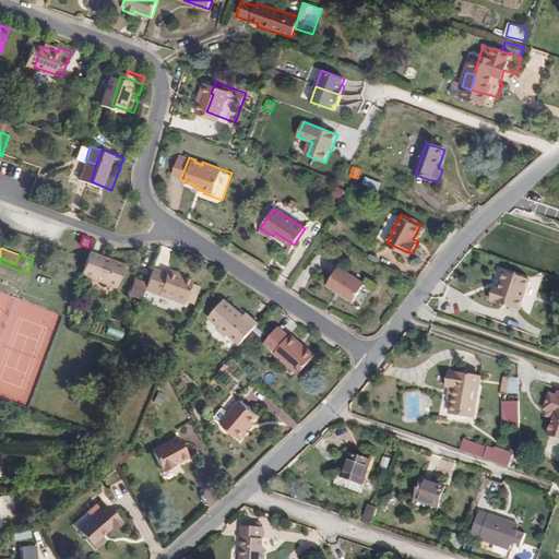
[(126,289),(133,268),(120,263),(119,266),(108,262),(109,259),(98,254),(91,276),(126,289)]
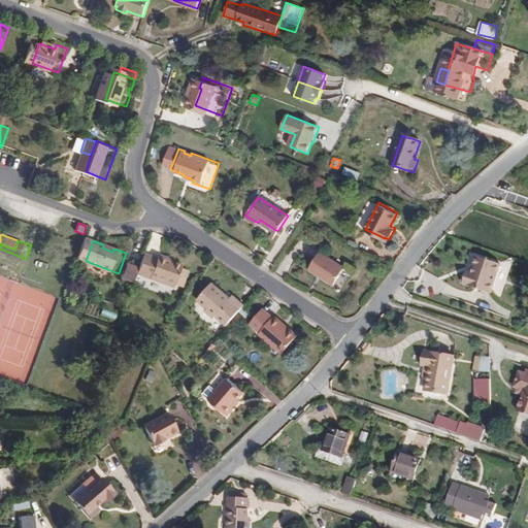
[(347,268),(322,254),(310,271),(335,287),(347,268)]
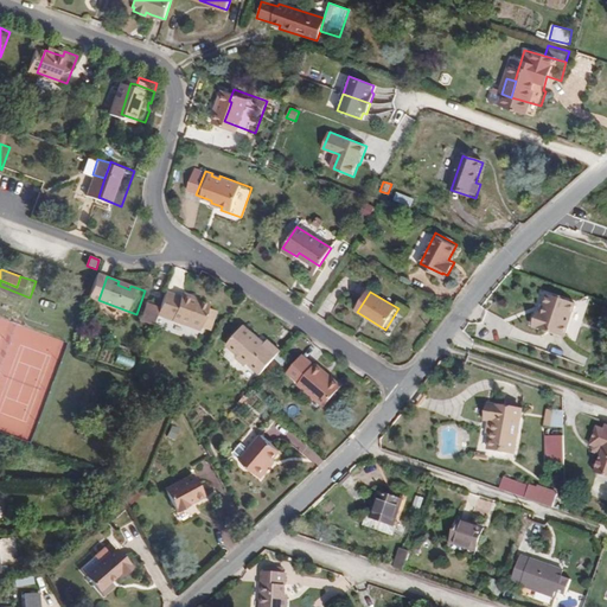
[(545,315),(553,294),(550,293),(544,312),(541,311),(535,326),(538,327),(541,318),(545,315)]
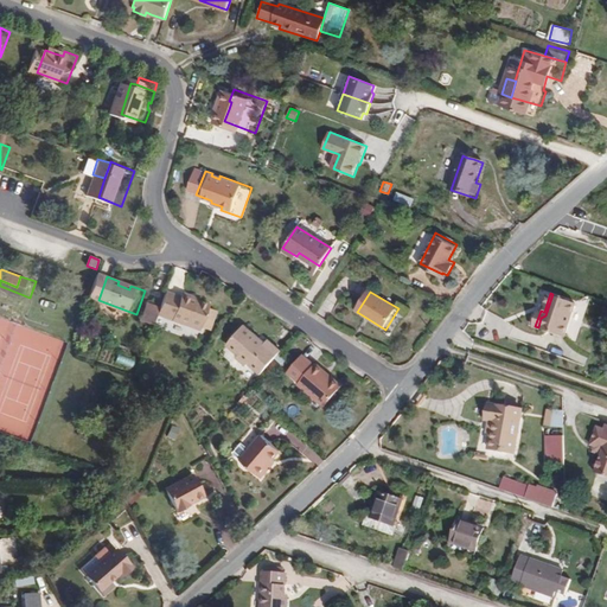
[(566,337),(577,302),(553,294),(545,315),(541,318),(538,327),(566,337)]
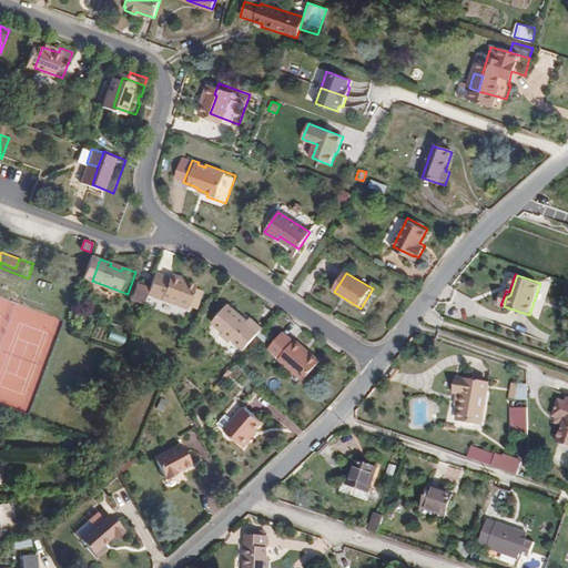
[(203,292),(204,288),(191,284),(179,280),(179,281),(164,276),(159,291),(156,297),(156,298),(195,312),(196,308),(199,302),(203,292)]
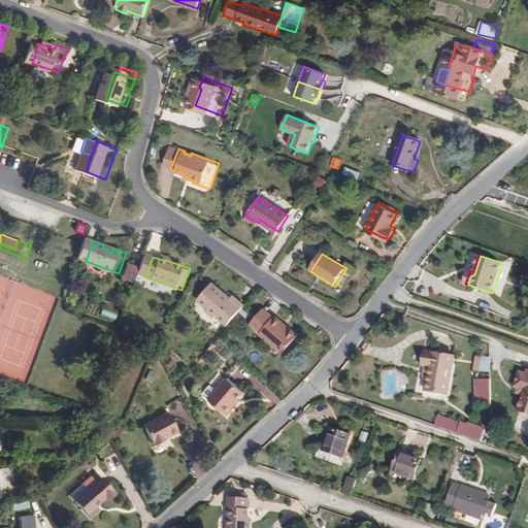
[(145,276),(147,270),(138,267),(135,272),(145,276)]
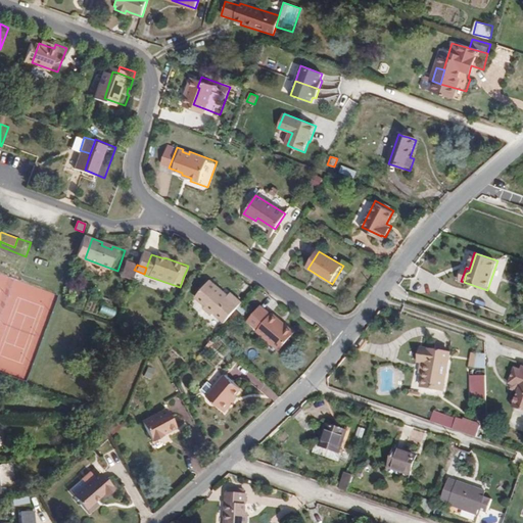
[(190,281),(194,271),(187,269),(183,278),(190,281)]
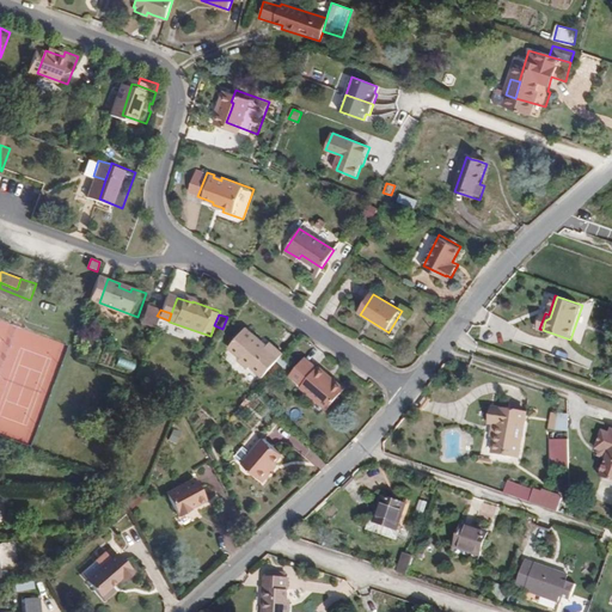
[(169,322),(169,320),(157,316),(153,326),(165,331),(169,322)]
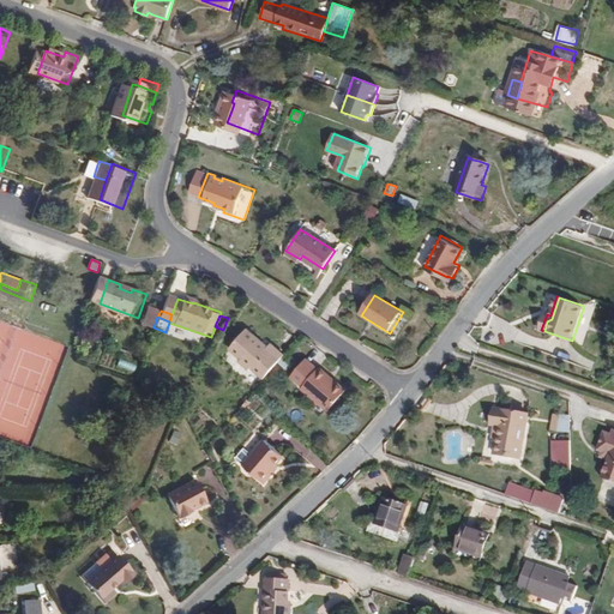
[(221,337),(223,330),(215,326),(212,333),(221,337)]
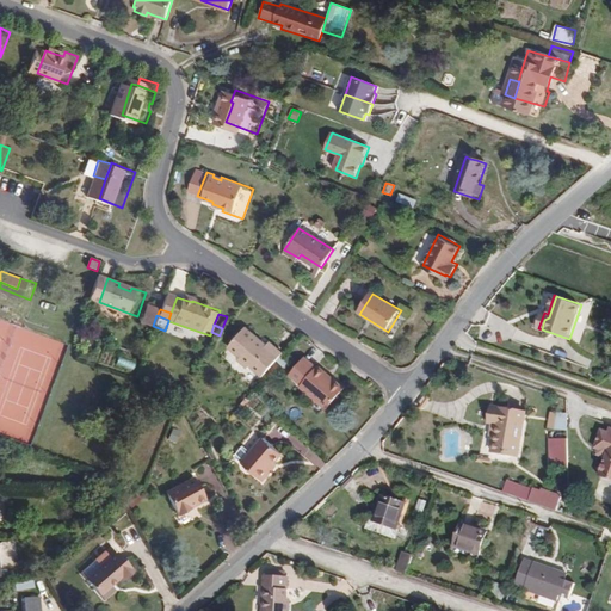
[(265,378),(285,353),(271,343),(267,346),(246,327),(229,347),(239,357),(240,362),(250,370),(252,368),(265,378)]
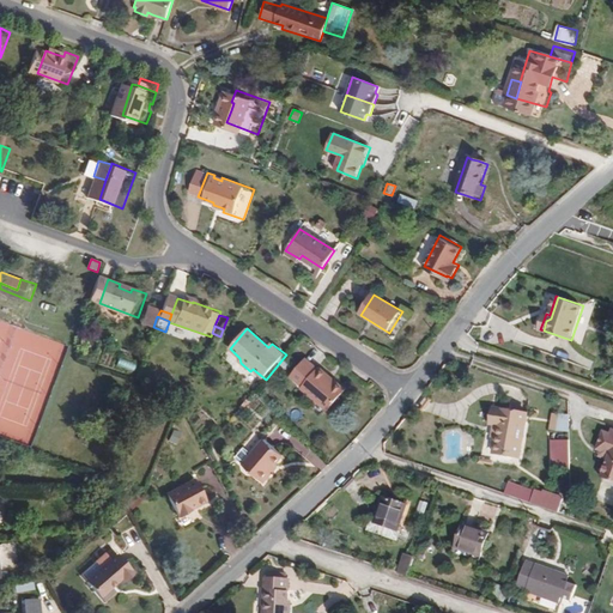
[(346,388),(320,364),(319,366),(307,357),(292,374),(303,383),(303,384),(328,408),(346,388)]
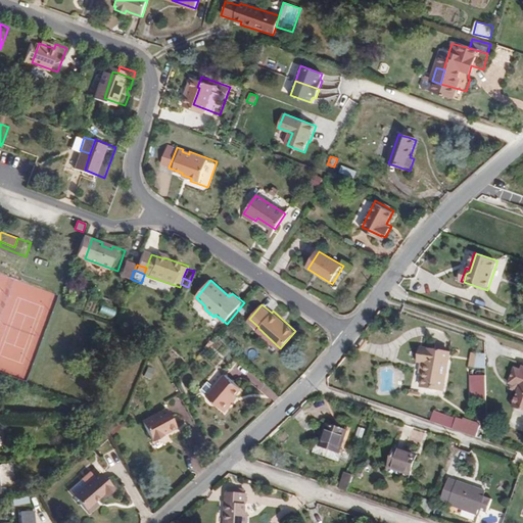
[(446,390),(453,355),(426,350),(424,363),(428,364),(426,375),(424,387),(446,390)]
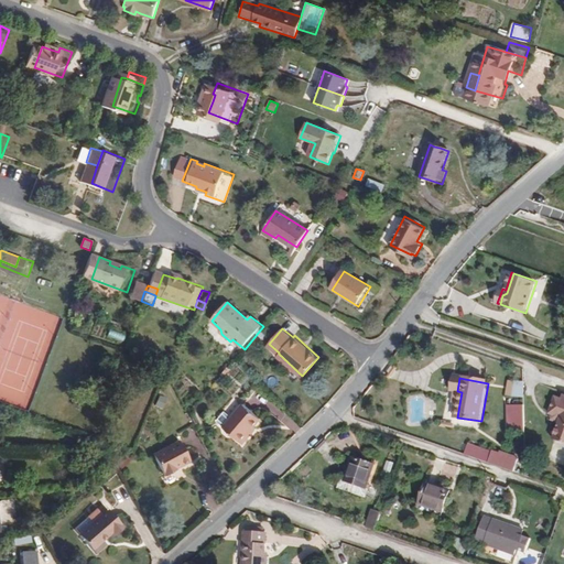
[(529,398),(529,382),(518,381),(519,398),(529,398)]
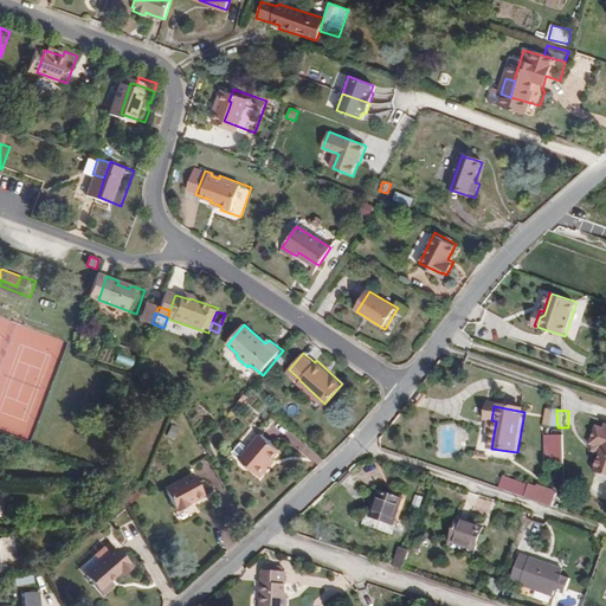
[(605,426),(601,425),(594,444),(598,445),(605,447),(605,450),(605,453),(598,470),(605,474),(605,426)]
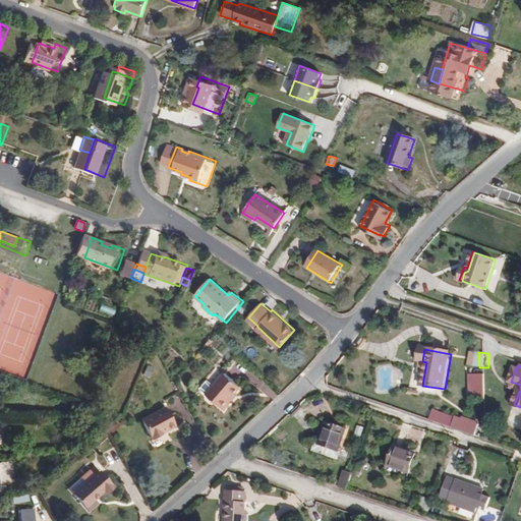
[(244,393),(251,386),(235,371),(225,384),(218,393),(217,393),(235,409),(247,395),(244,393)]
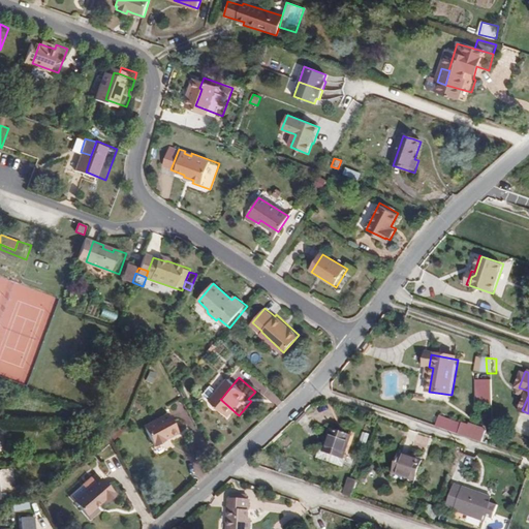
[(481,402),(495,403),(496,377),(481,377),(481,402)]
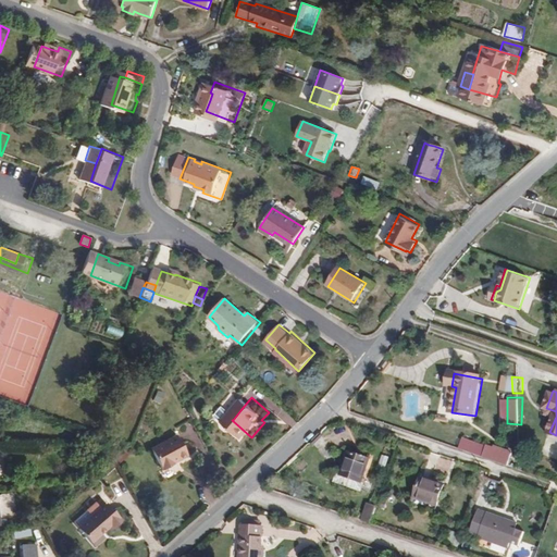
[(233,420),(240,410),(233,405),(225,413),(233,420)]
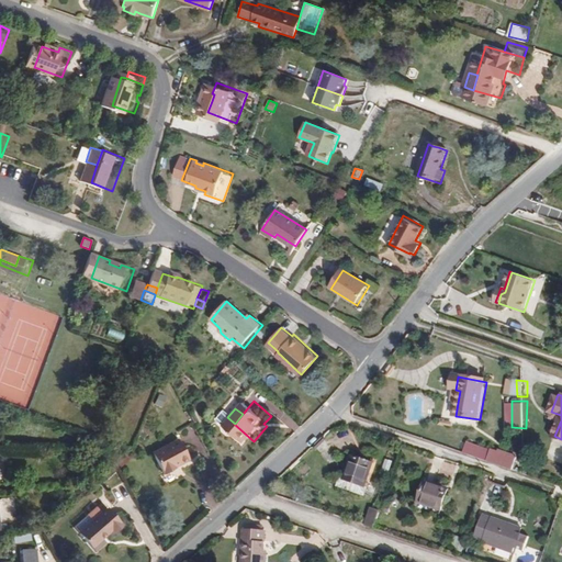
[(199,447),(188,427),(163,441),(175,463),(186,457),(184,453),(190,450),(191,452),(199,447)]
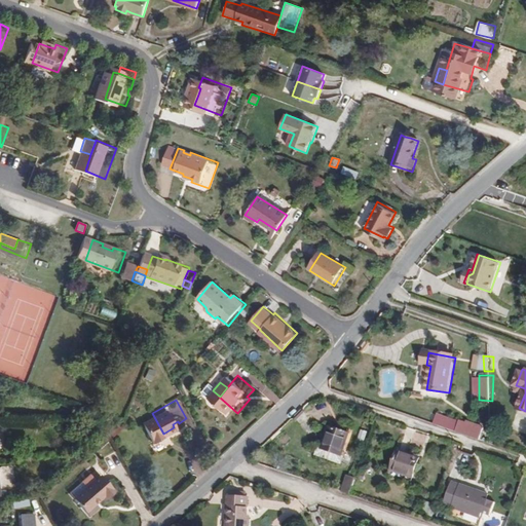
[(457,430),(482,439),(486,427),(461,418),(457,430)]
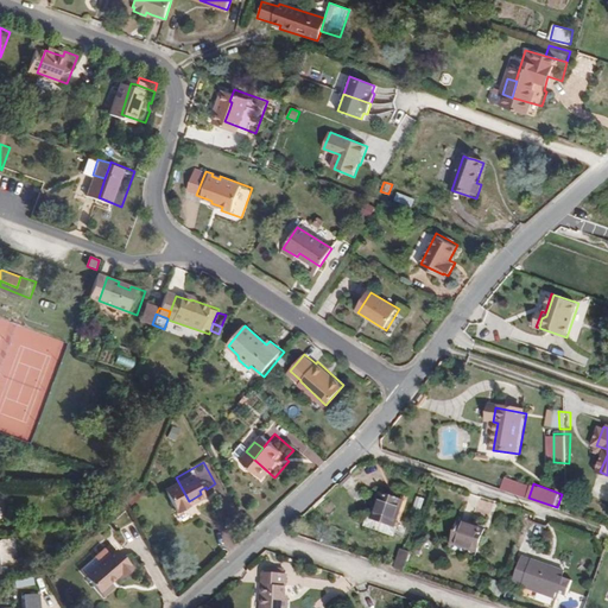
[(398,530),(407,504),(382,495),(374,521),(398,530)]
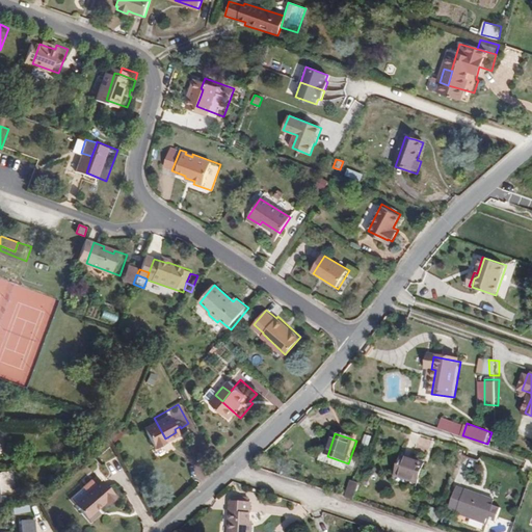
[(351,464),(348,463),(327,456),(324,455),(322,462),(349,472),(351,464)]
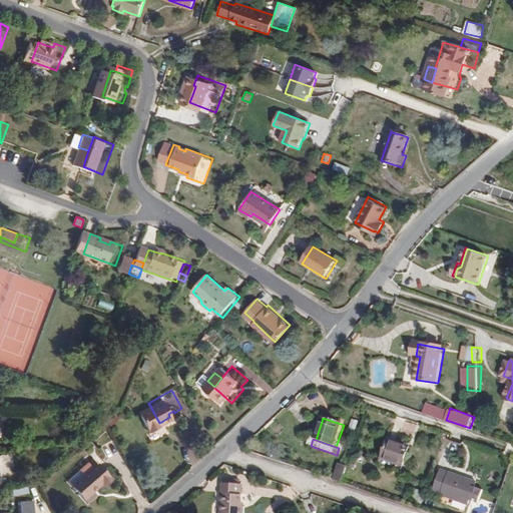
[(417,468),(422,449),(401,442),(395,461),(417,468)]
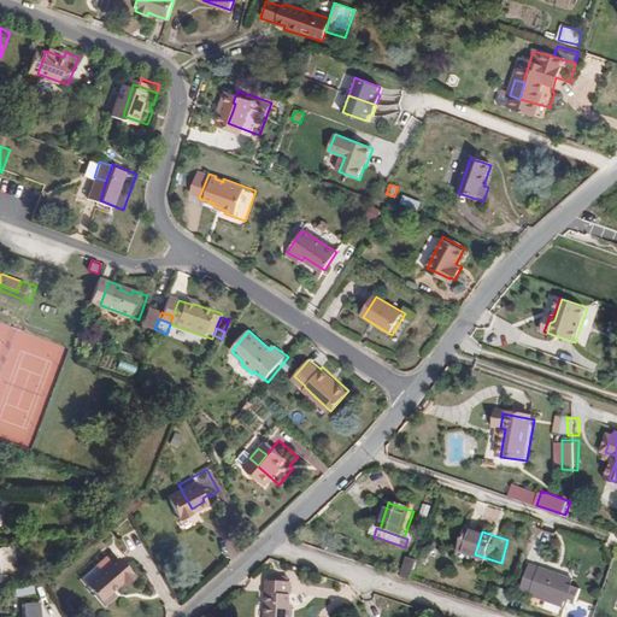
[(142,568),(154,560),(141,536),(134,541),(129,533),(117,539),(122,548),(105,557),(118,581),(134,573),(131,569),(140,564),(142,568)]
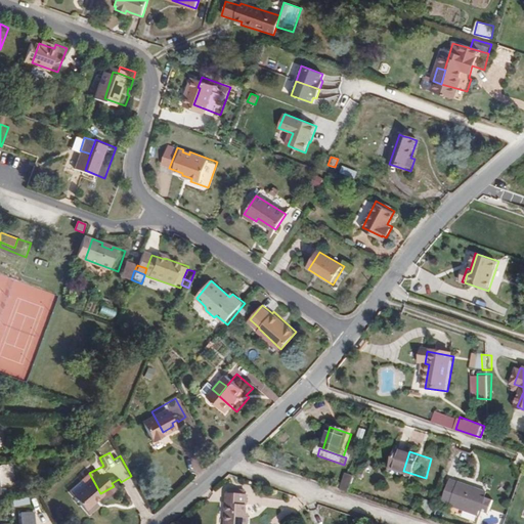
[(352,491),(358,475),(352,473),(346,489),(352,491)]
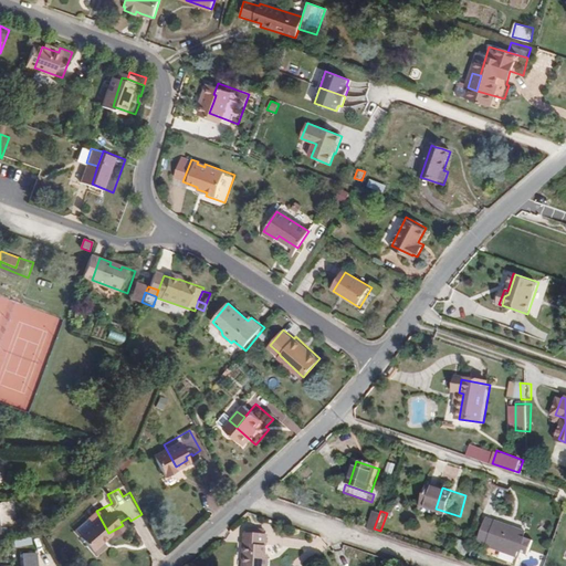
[(528,535),(524,534),(525,530),(500,521),(500,522),(491,520),(483,543),(523,556),(524,551),(534,554),(538,538),(528,535)]
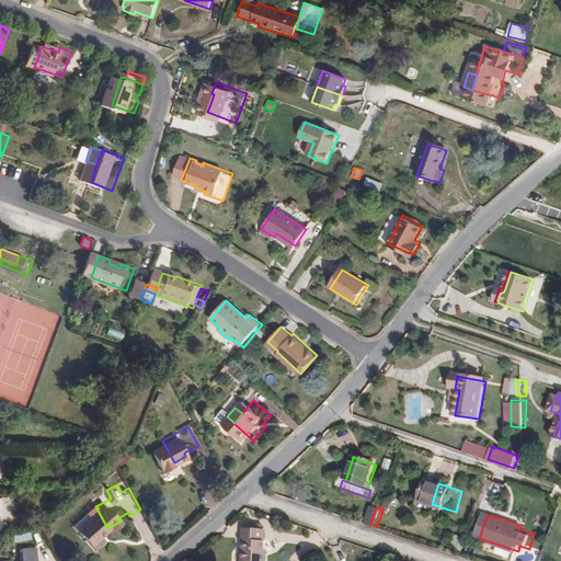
[(263,554),(265,529),(260,529),(244,528),(241,528),(240,549),(242,549),(241,560),(264,560),(265,554),(263,554)]
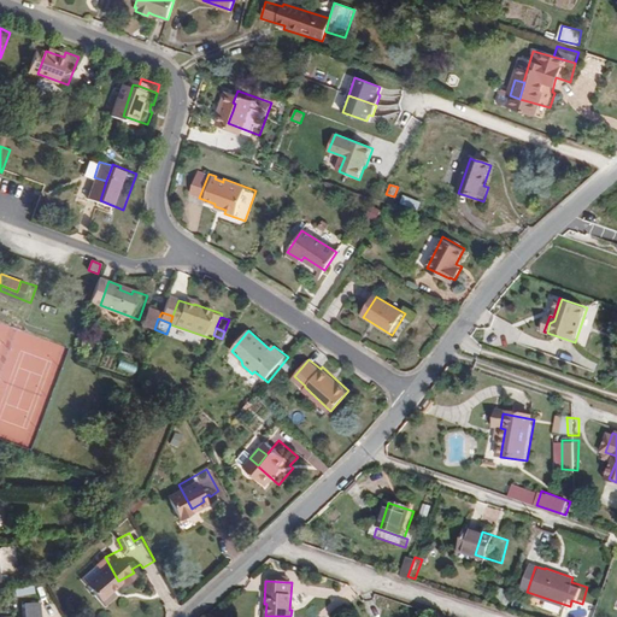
[(494,603),(507,607),(512,593),(499,588),(494,603)]
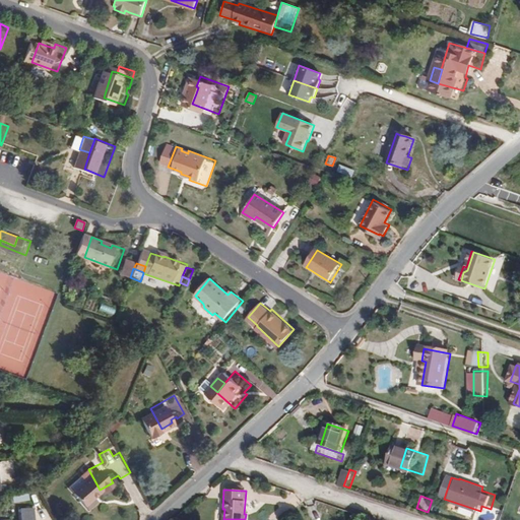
[(37,500),(14,501),(14,504),(14,518),(14,519),(35,519),(35,515),(38,515),(37,500)]
